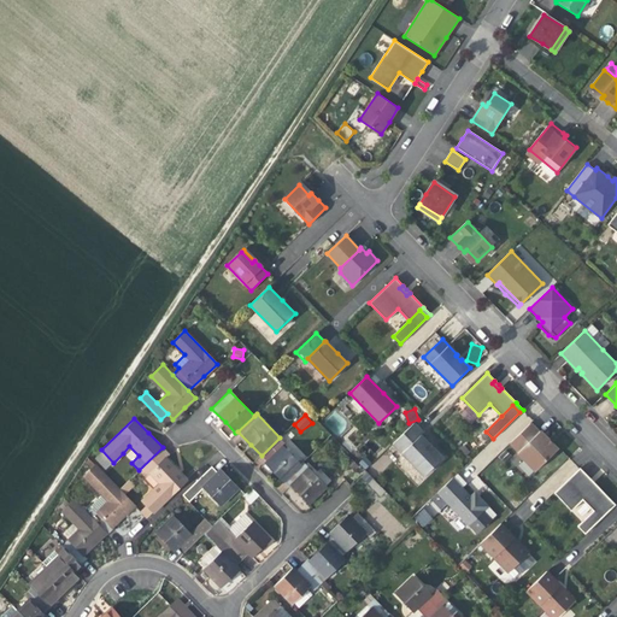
[(423,433),(413,423),(393,444),(424,476),(442,458),(430,445),(421,435),(423,433)]
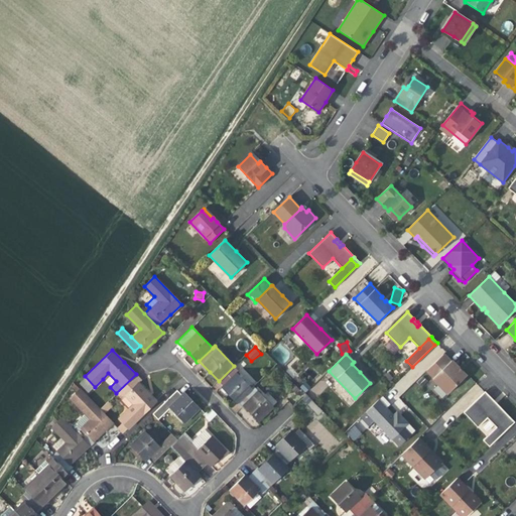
[(426,370),(433,378),(450,362),(443,354),(426,370)]
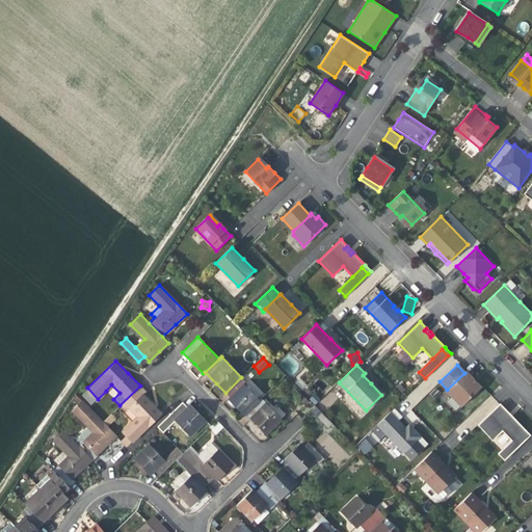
[(447,390),(461,405),(480,388),(473,380),(466,372),(464,373),(447,390)]
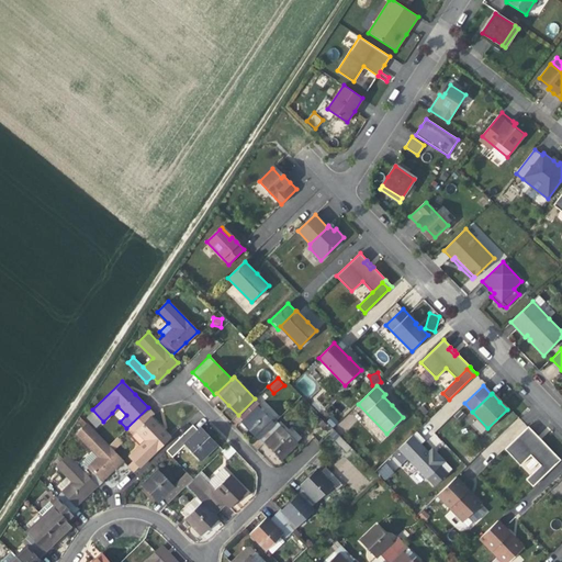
[(243,420),(258,405),(260,404),(255,398),(238,415),(243,420)]
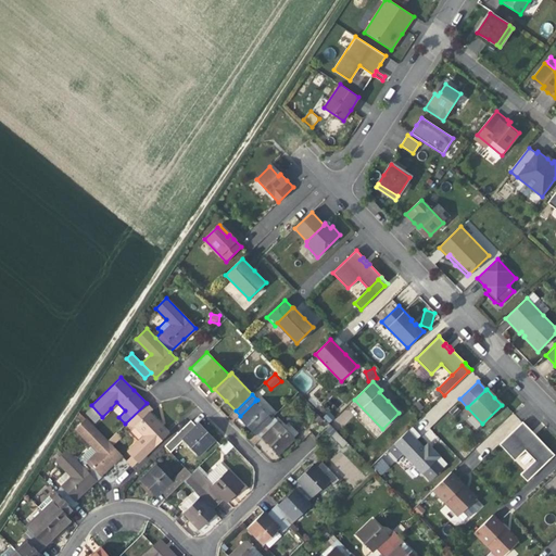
[(270,418),(255,401),(240,416),(238,417),(247,426),(254,434),(256,432),(270,418)]
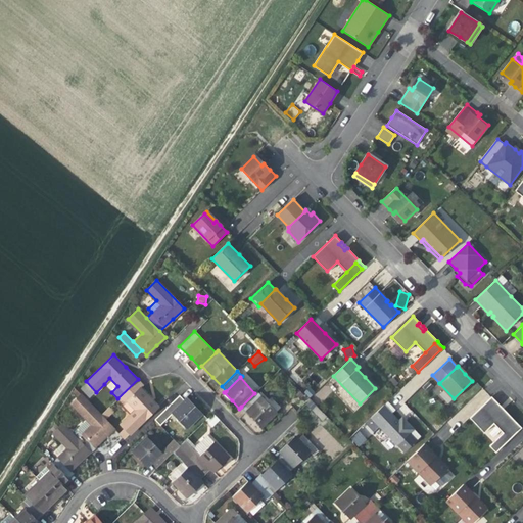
[(144,385),(138,379),(117,398),(124,405),(127,400),(135,409),(126,418),(120,424),(124,428),(119,433),(125,439),(158,407),(147,395),(141,388),(144,385)]
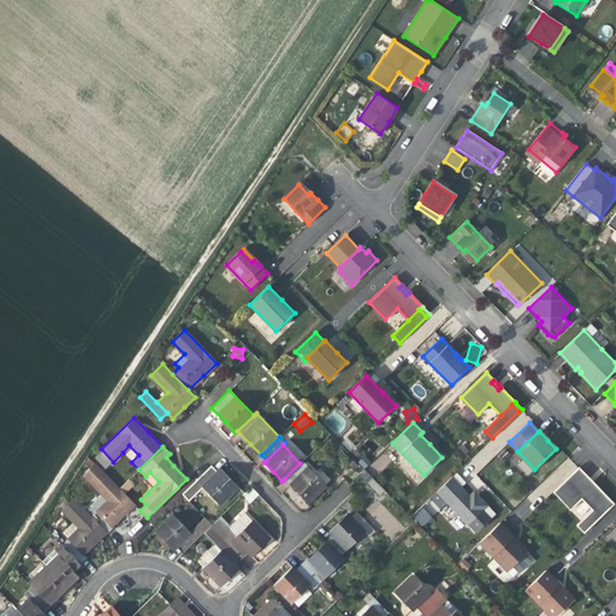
[(123,452),(113,462),(119,468),(129,458),(123,452)]
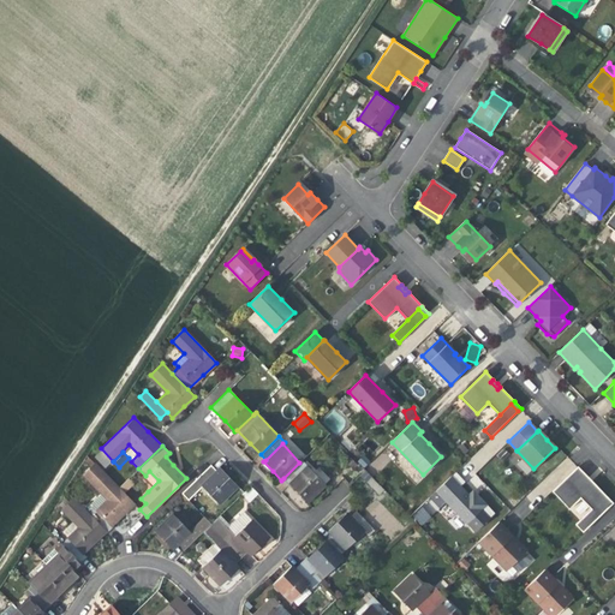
[(383,452),(370,465),(378,472),(390,460),(383,452)]
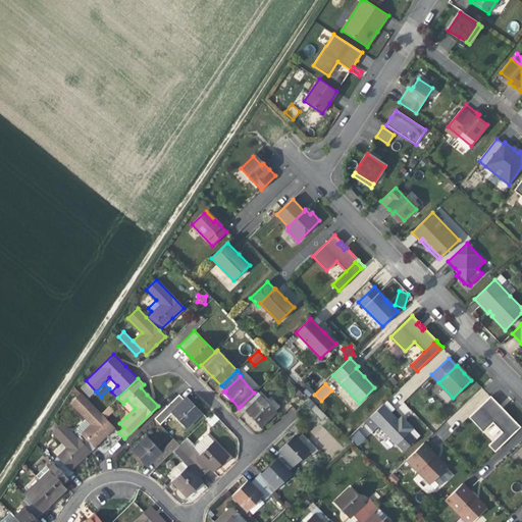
[(256,390),(254,393),(241,406),(251,417),(261,426),(276,411),(256,390)]
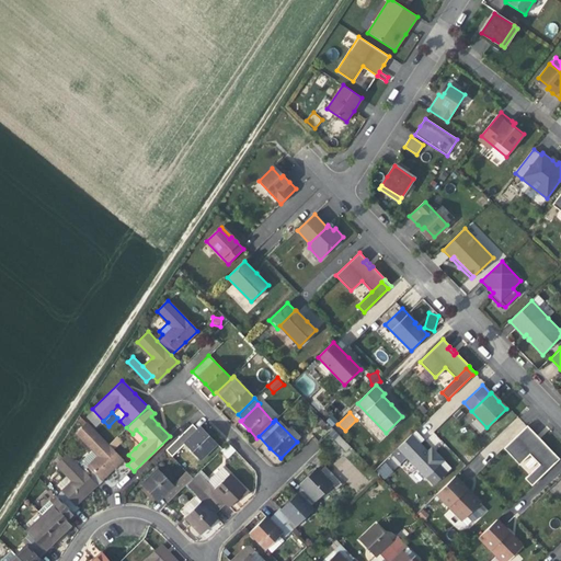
[(93,450),(77,466),(95,484),(111,470),(122,459),(86,422),(76,432),(93,450)]
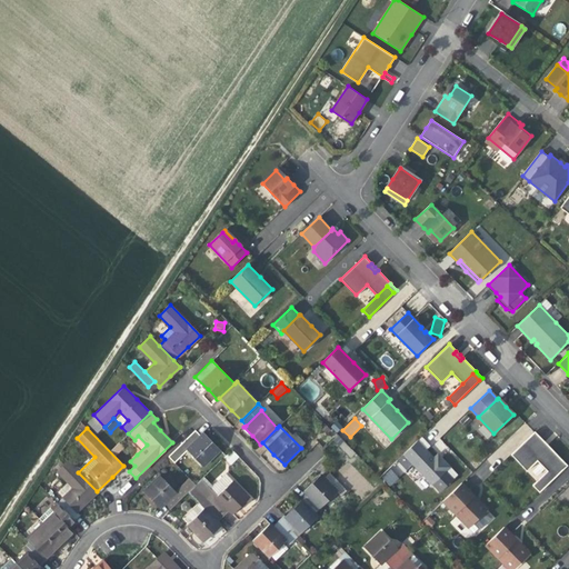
[(182,453),(187,449),(202,435),(197,429),(177,448),(182,453)]
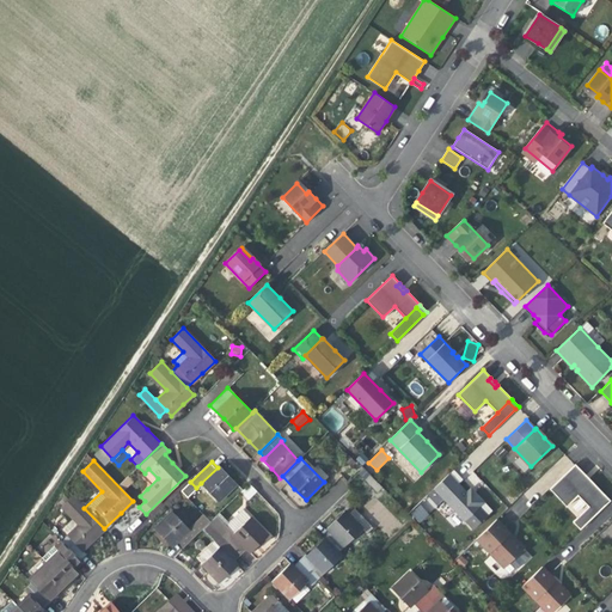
[(575,464),(550,489),(567,506),(577,495),(589,507),(600,496),(603,494),(589,479),(586,482),(580,475),(582,472),(575,464)]
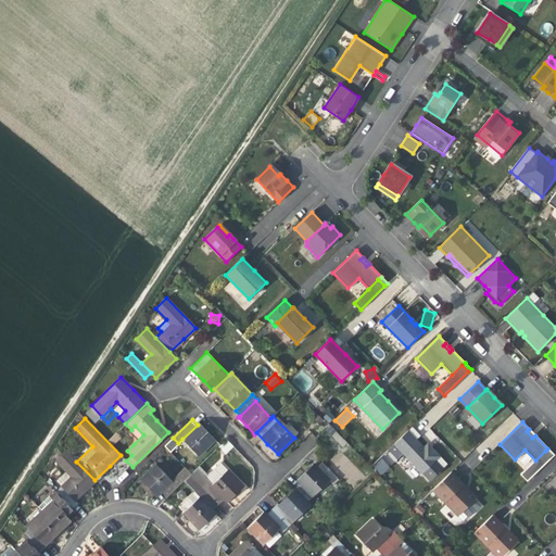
[(200,422),(198,425),(182,439),(199,455),(215,439),(207,431),(200,422)]
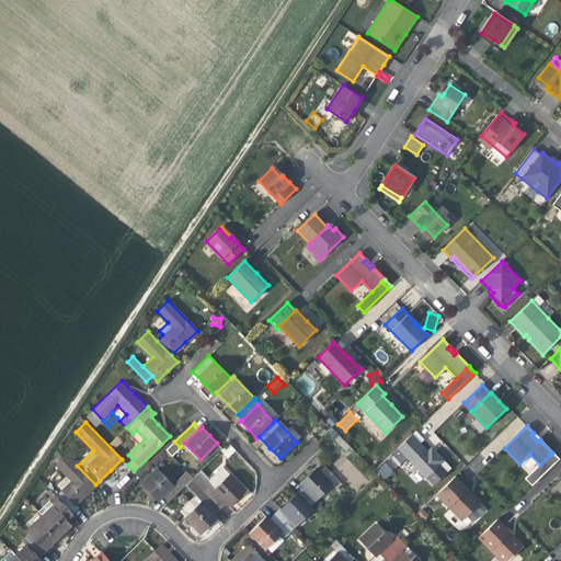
[(126,439),(135,448),(145,438),(136,430),(133,434),(126,439)]
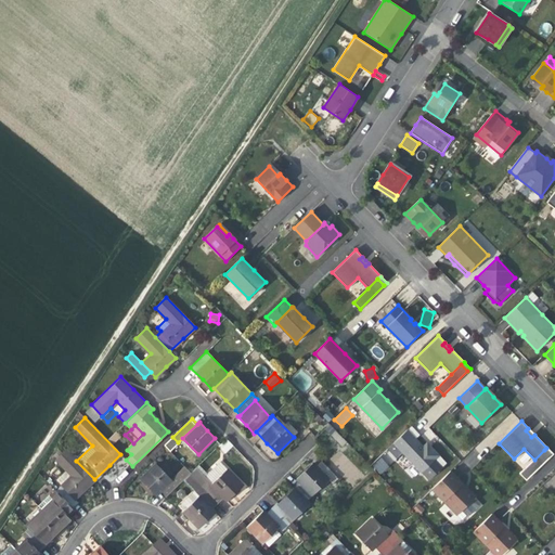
[(531,431),(528,428),(526,430),(531,437),(534,435),(531,431)]
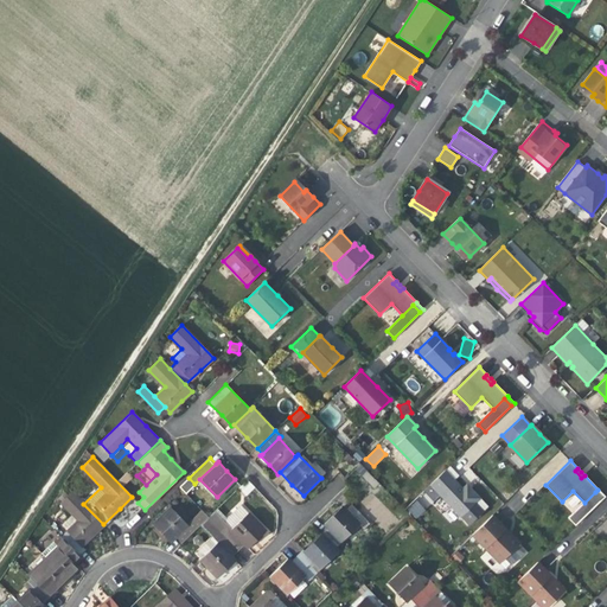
[(458,483),(445,470),(430,484),(461,516),(480,498),(471,489),(467,492),(462,487),(458,483)]
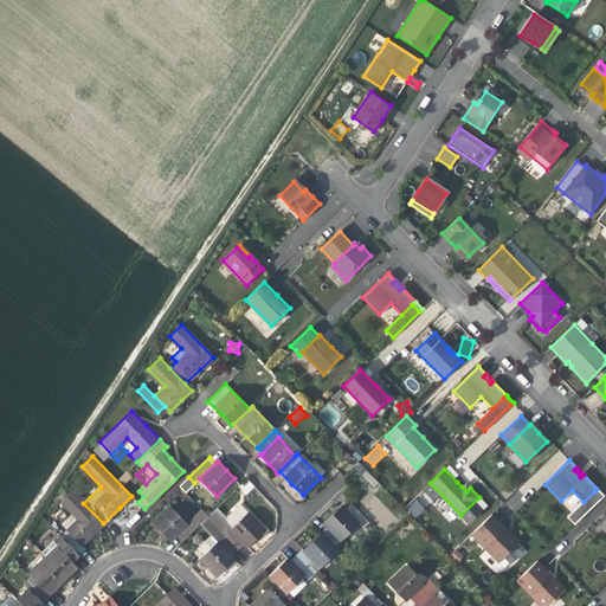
[(373,488),(378,483),(367,470),(361,475),(373,488)]
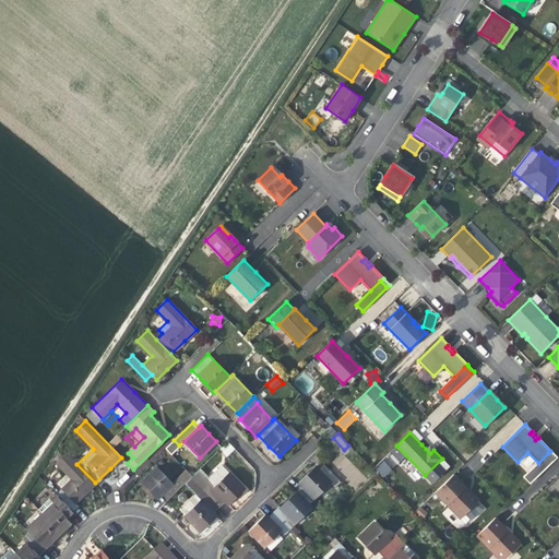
[(170,454),(179,445),(174,440),(165,449),(170,454)]
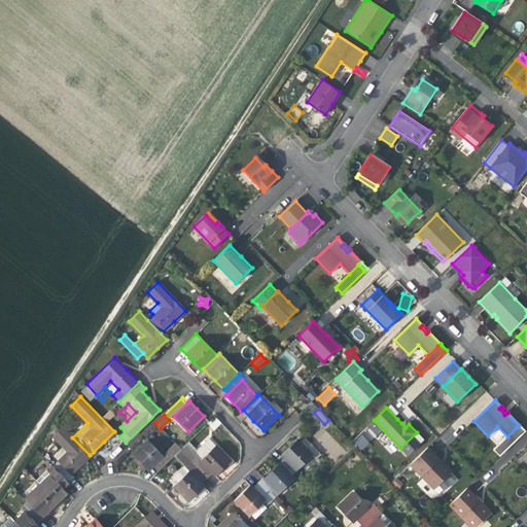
[(217,418),(209,424),(213,430),(221,424),(217,418)]
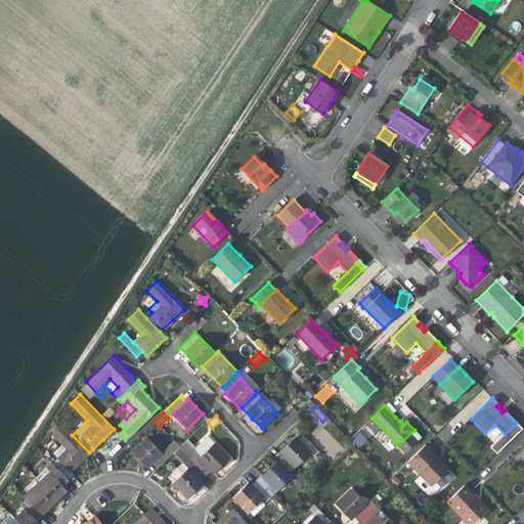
[(522,429),(516,423),(514,425),(520,431),(522,429)]
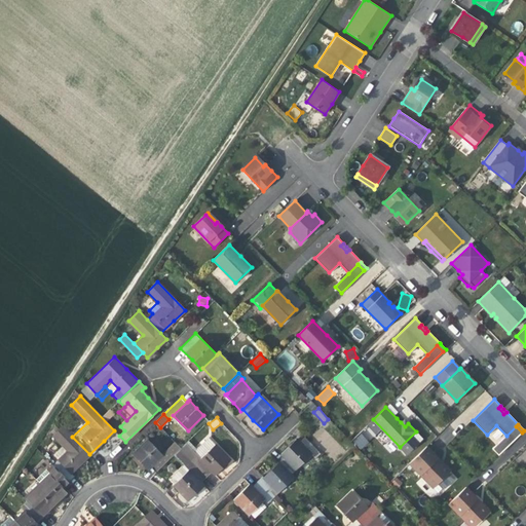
[(80,463),(89,454),(72,437),(63,426),(52,436),(68,451),(52,464),(69,481),(74,476),(71,473),(80,463)]
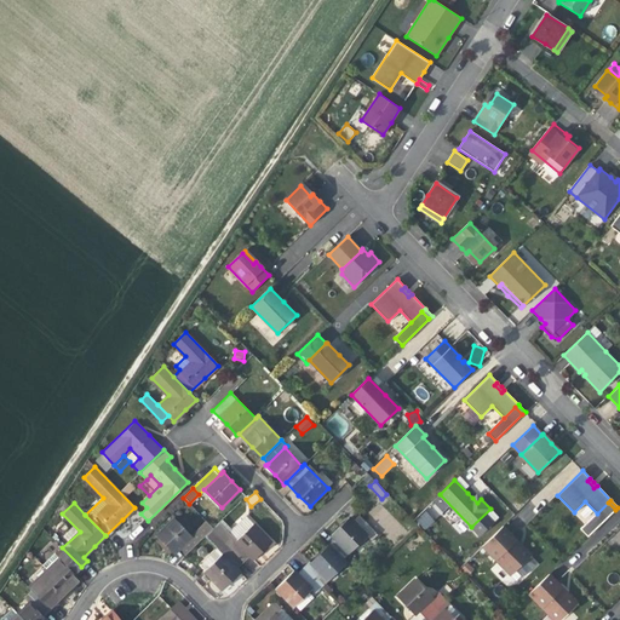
[(615,510),(608,503),(597,514),(580,529),(587,537),(615,510)]
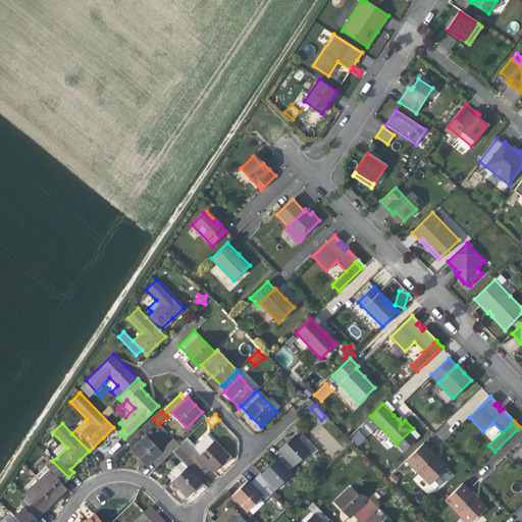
[(441,439),(450,433),(445,427),(436,432),(441,439)]
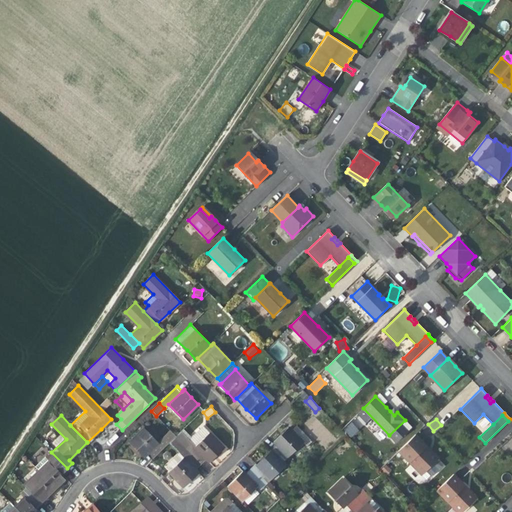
[(202,425),(187,439),(206,459),(209,462),(224,448),(214,437),(209,432),(202,425)]
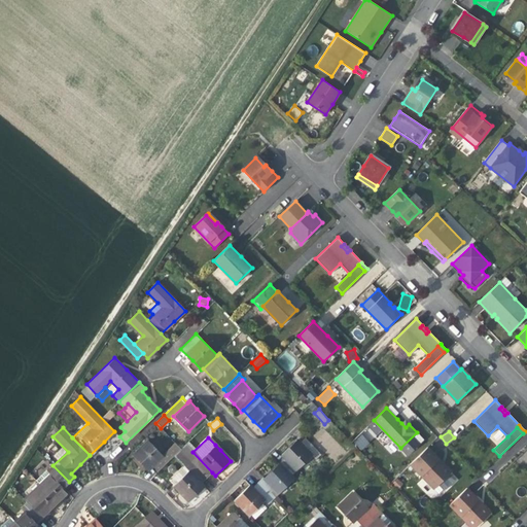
[(300,443),(312,455),(315,458),(320,453),(305,437),(300,443)]
